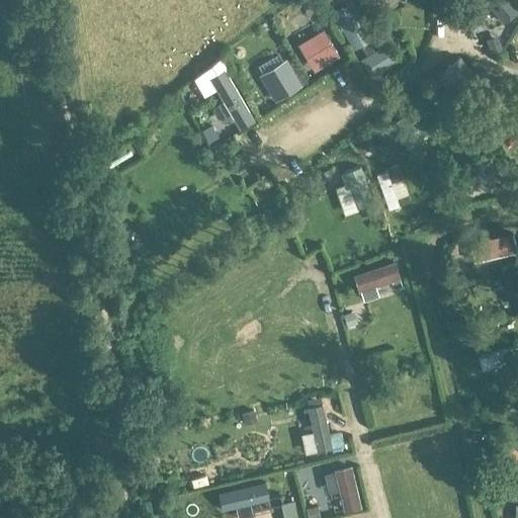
[(375,0),(382,9),(395,0),(375,0)]
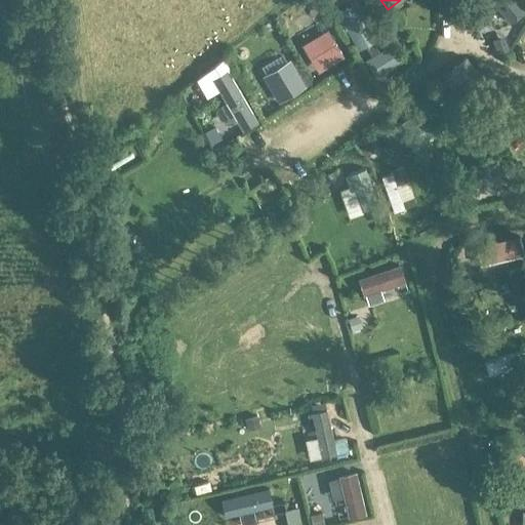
[(493,0),(495,2),(512,22),(524,11),(524,9),(517,0),(493,0)]
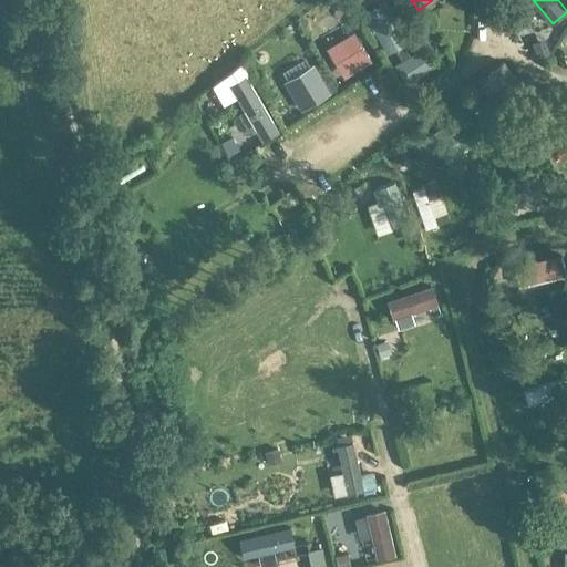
[(401,61),(408,57),(401,44),(404,43),(379,1),(363,10),(389,52),(393,50),(401,61)]
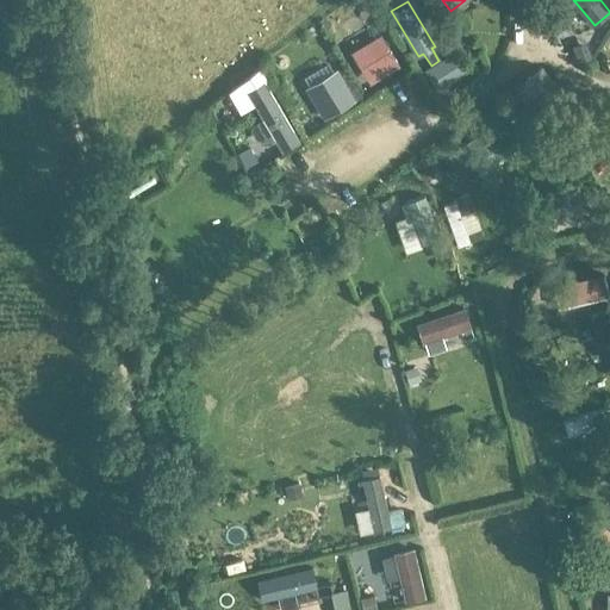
[(377,50),(387,67),(400,60),(375,18),(362,26),(377,50)]
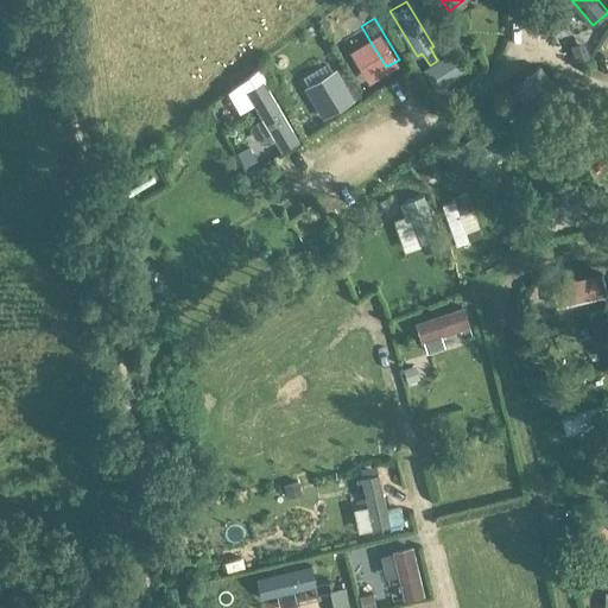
[(457,32),(449,18),(439,23),(448,37),(457,32)]
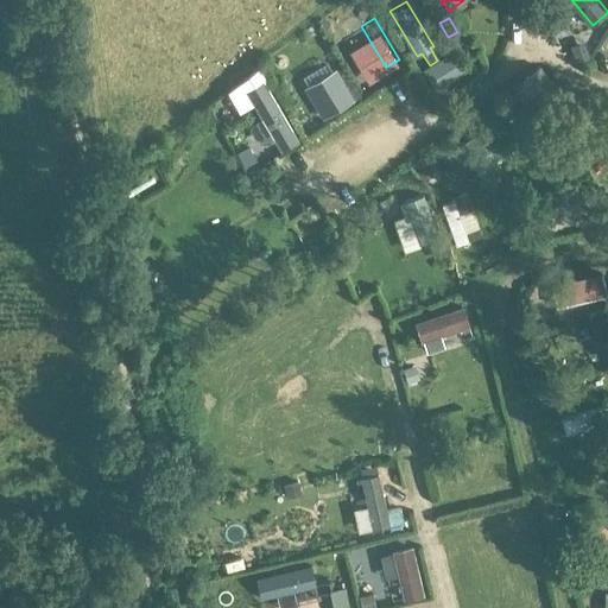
[(583,43),(572,46),(578,63),(589,59),(583,43)]
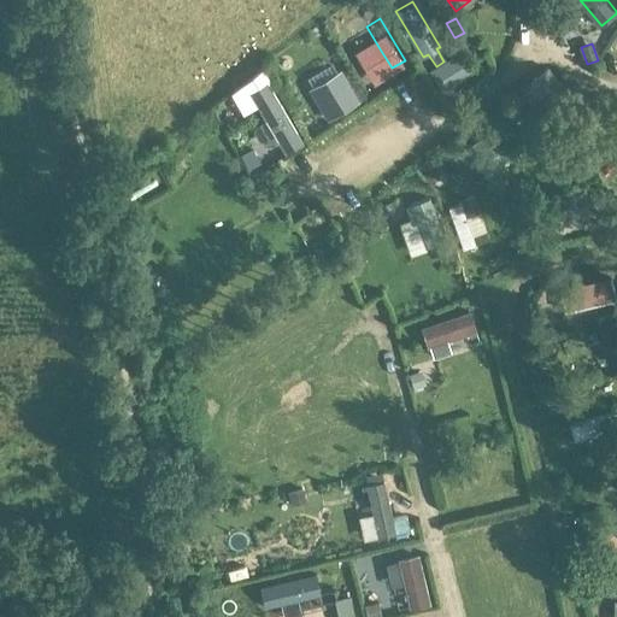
[(460,52),(444,62),(436,66),(430,70),(444,92),(474,74),(460,52)]
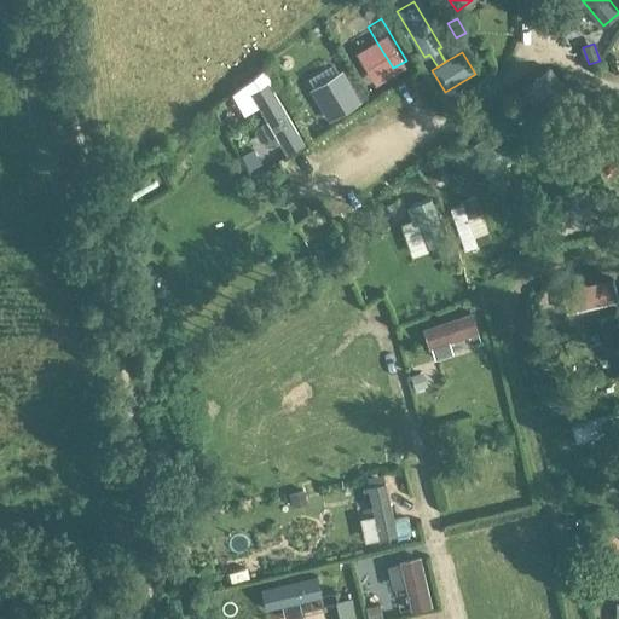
[(521,91),(550,129),(578,109),(549,69),(521,91)]
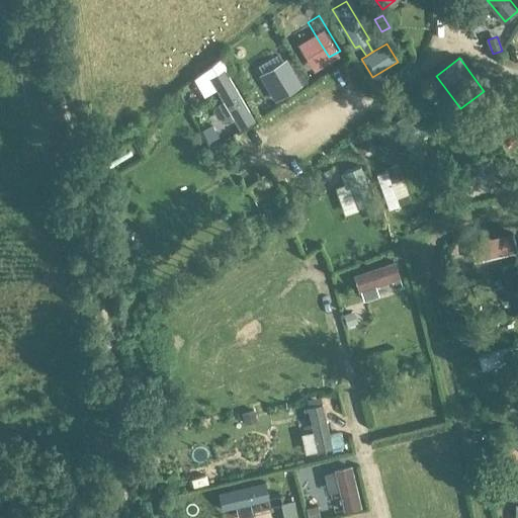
[(301,85),(286,61),(261,76),(272,93),(276,100),(301,85)]
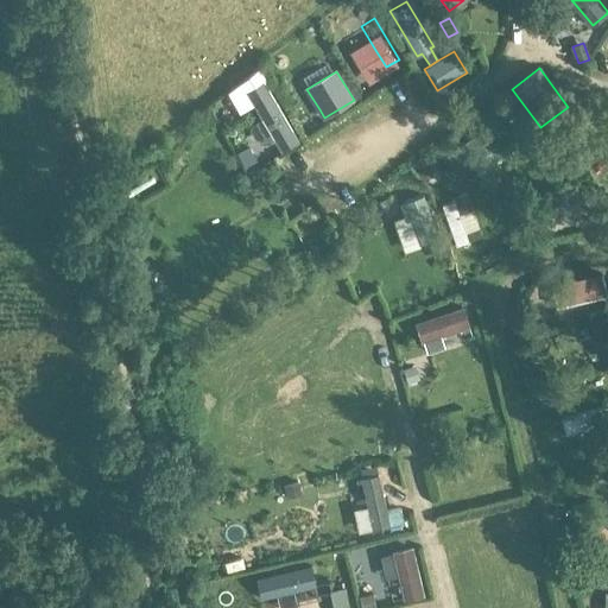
[(254,139),(260,138),(270,133),(272,137),(280,151),(299,141),(263,80),(245,90),(261,118),(247,127),(254,139)]
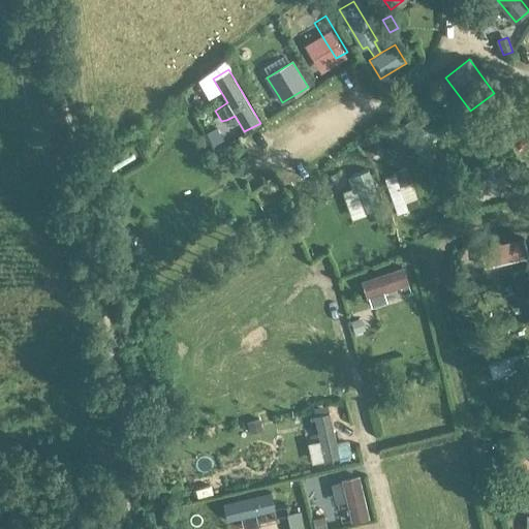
[(448,95),(442,87),(433,93),(439,101),(440,100),(448,95)]
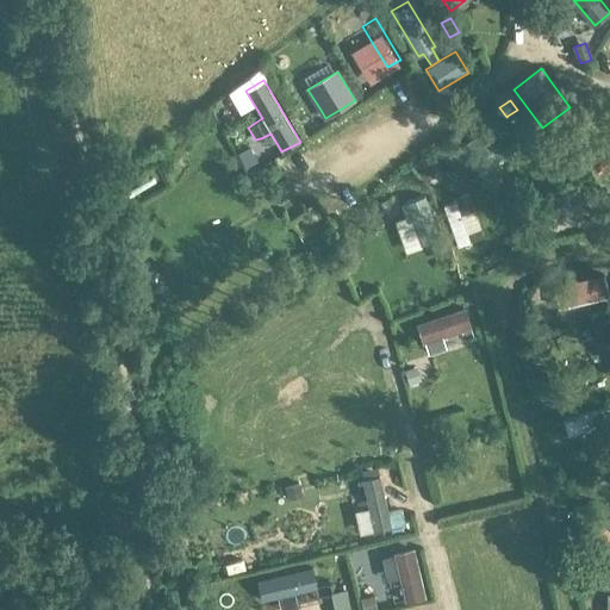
[(328,122),(325,118),(321,110),(315,113),(322,125),(328,122)]
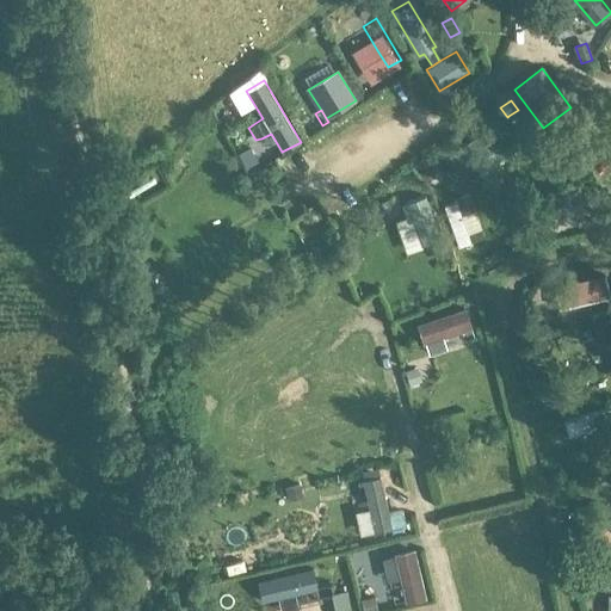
[(516,125),(514,127),(522,136),(532,129),(525,119),(516,125)]
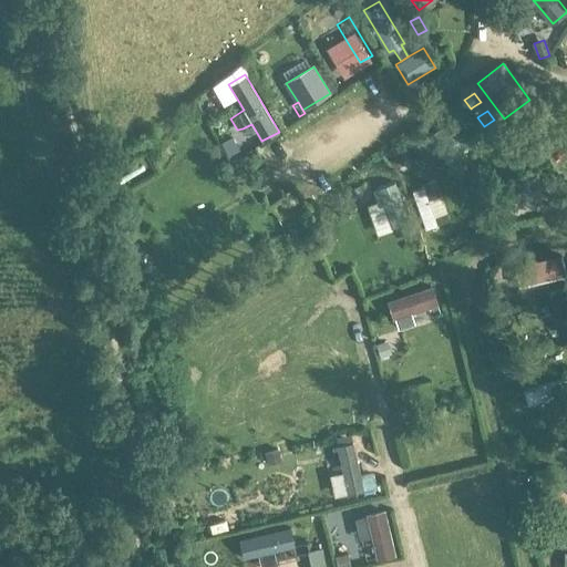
[(134,163),(124,178),(134,184),(144,169),(134,163)]
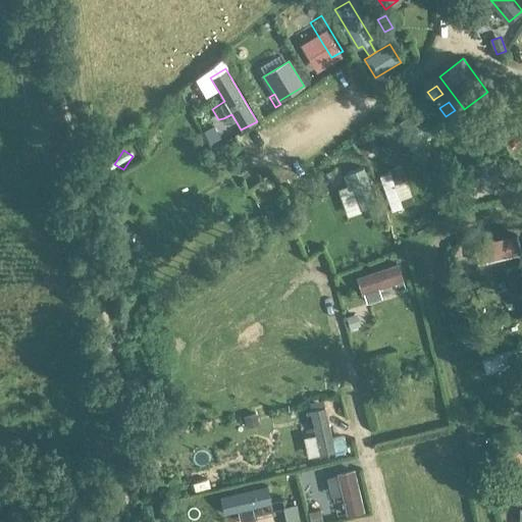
[(349,171),(352,181),(362,208),(376,203),(363,166),(349,171)]
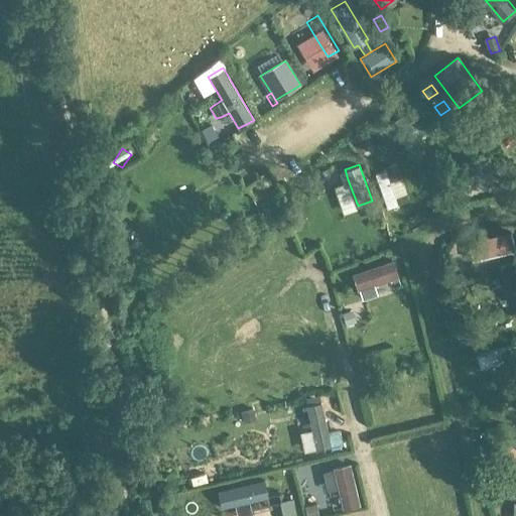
[(476,164),(435,185),(443,200),(484,178),(476,164)]
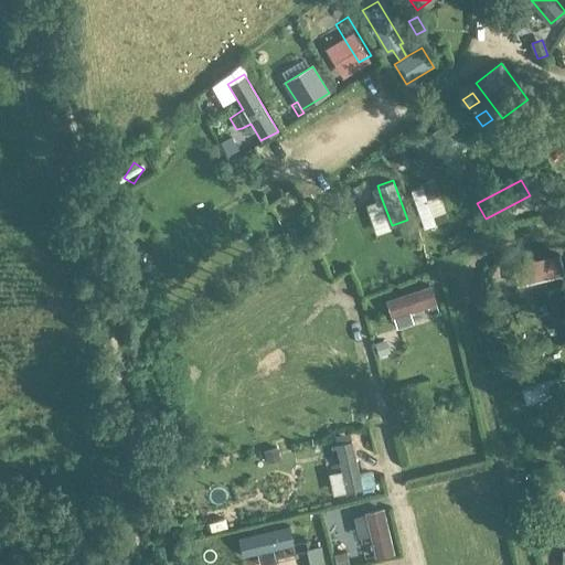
[(433,200),(428,187),(411,192),(423,228),(436,224),(428,201),(433,200)]
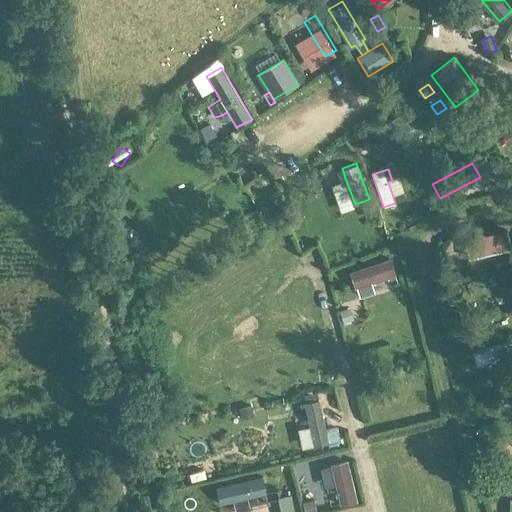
[(476,249),(483,247),(504,242),(510,240),(507,229),(473,237),(476,249)]
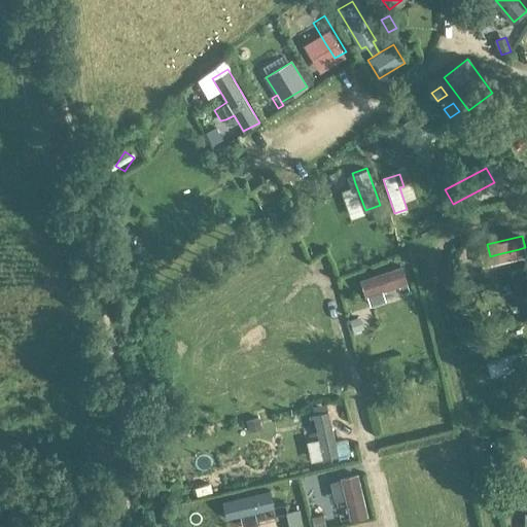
[(382,290),(407,282),(400,265),(360,278),(366,295),(382,290)]
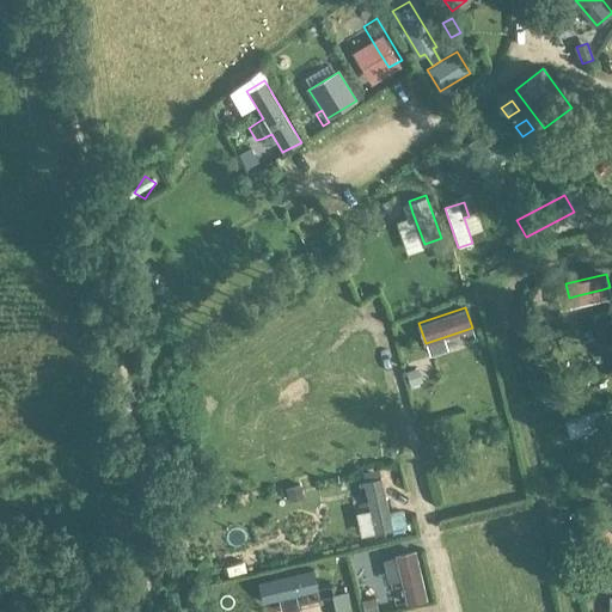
[(611,318),(594,324),(599,338),(609,336),(611,334),(611,318)]
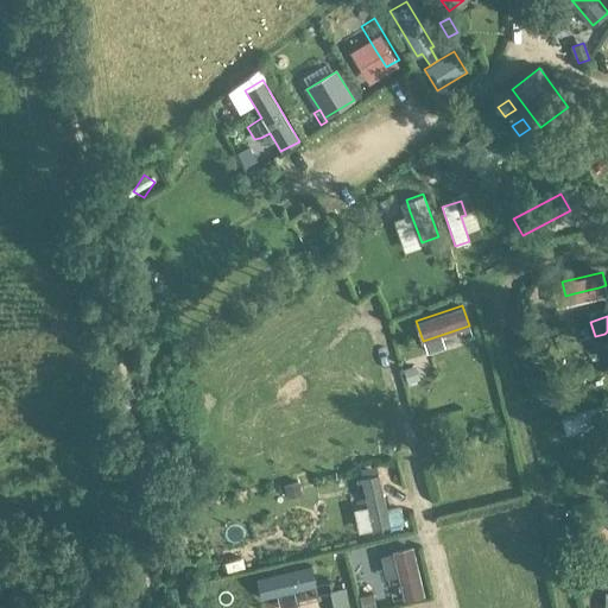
[(530,361),(525,342),(513,346),(518,363),(530,361)]
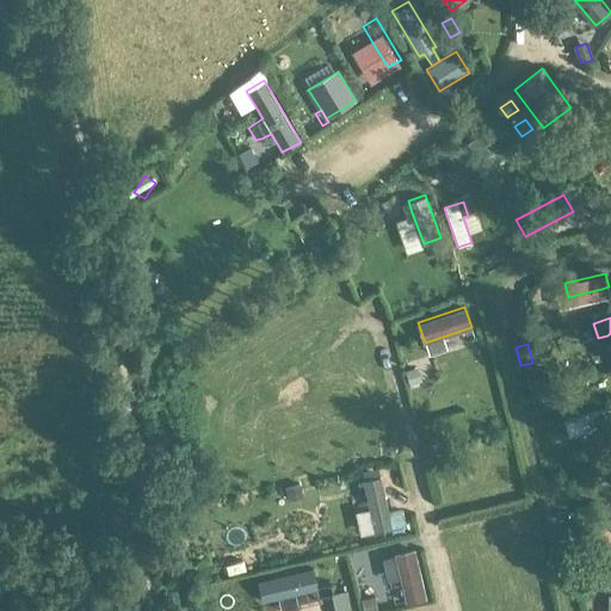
[(415,365),(402,369),(407,384),(420,380),(415,365)]
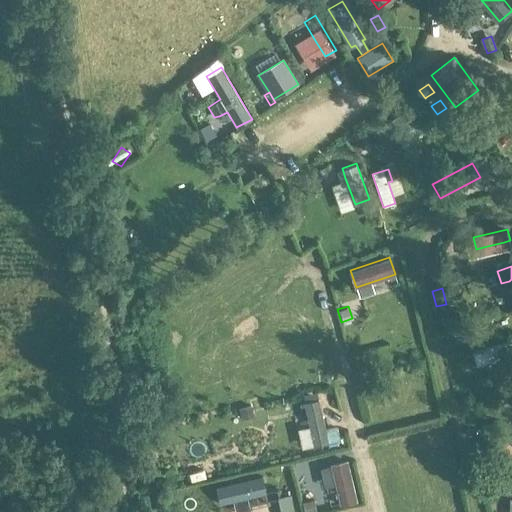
[(452,329),(444,331),(447,343),(455,341),(452,329)]
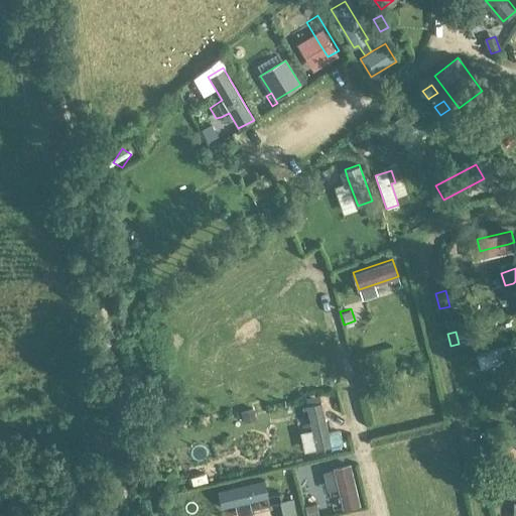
[(515,360),(515,351),(514,346),(477,356),(481,370),(515,360)]
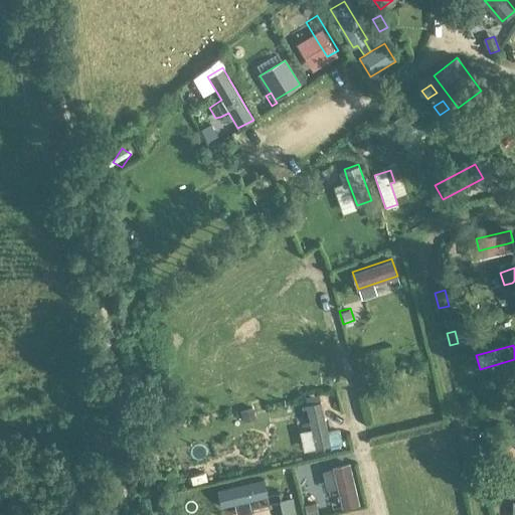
[(311,431),(315,450),(331,447),(321,403),(305,406),(311,431)]
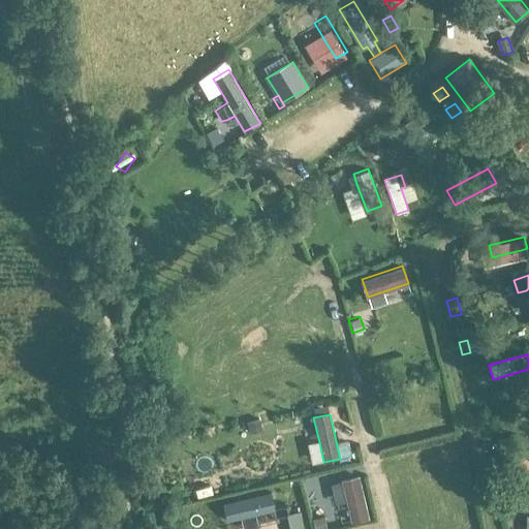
[(273,428),(270,415),(246,421),(249,434),(273,428)]
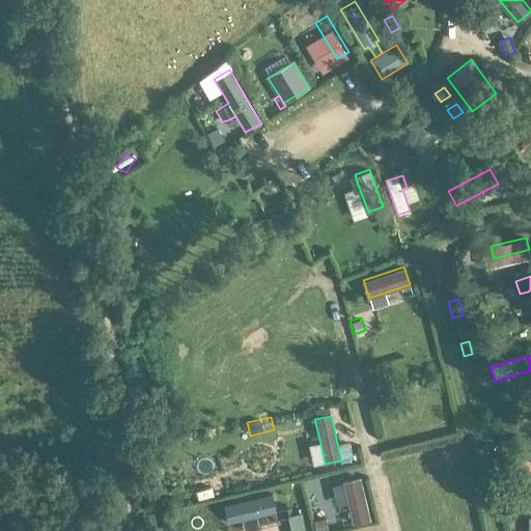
[(370,521),(360,477),(343,481),(348,502),(354,524),(370,521)]
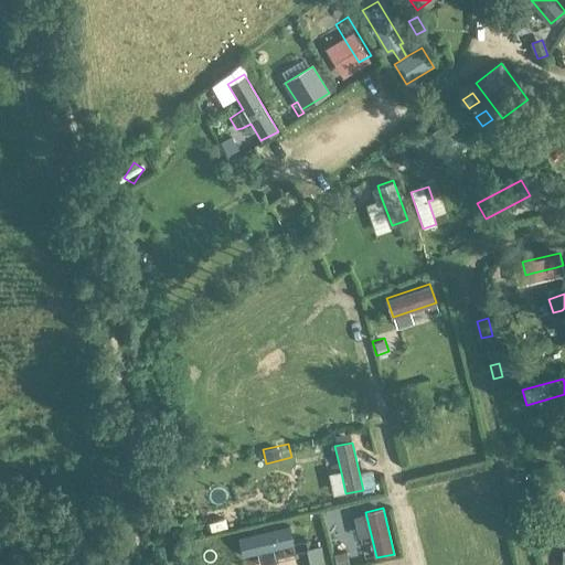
[(240,539),(243,556),(294,545),(289,528),(240,539)]
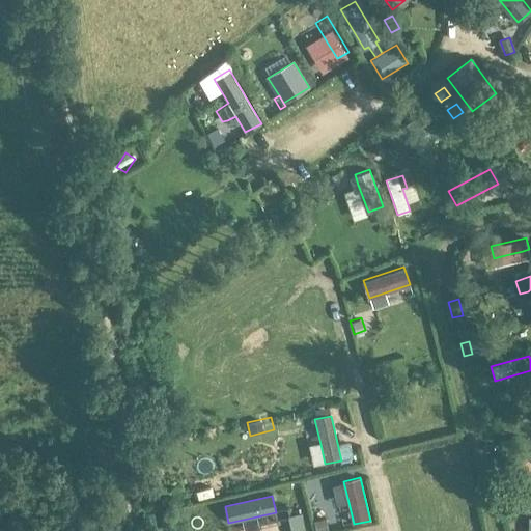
[(291,530),(304,530),(301,514),(289,518),(291,530)]
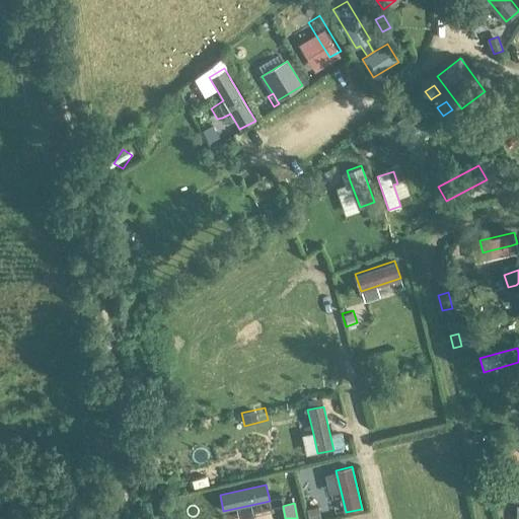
[(307,511),(308,518),(320,518),(318,508),(307,511)]
